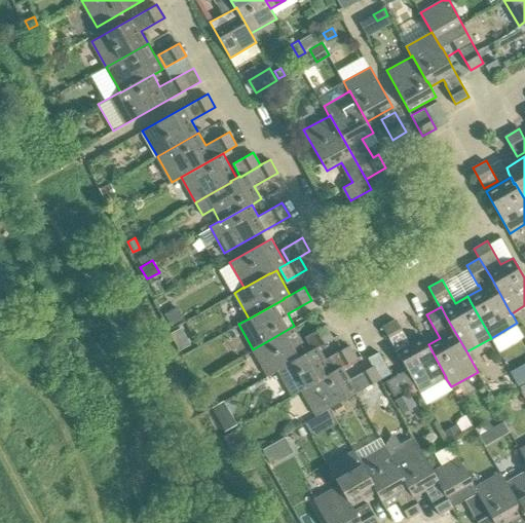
[(183,318),(177,307),(166,313),(173,324),(183,318)]
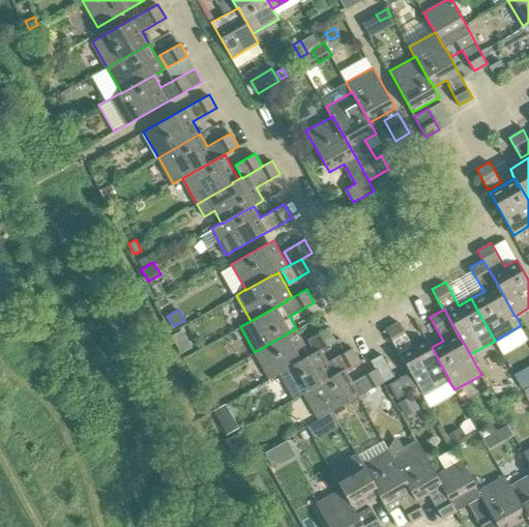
[(410,372),(418,386),(423,394),(448,380),(449,380),(435,353),(432,347),(427,338),(413,345),(399,321),(385,329),(410,372)]
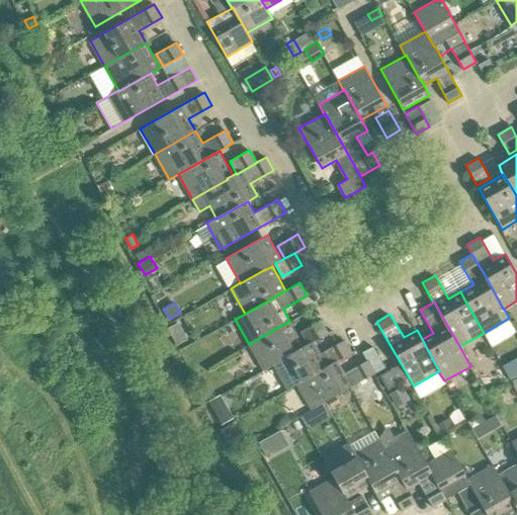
[(300,331),(308,344),(308,345),(314,341),(328,333),(320,320),(300,331)]
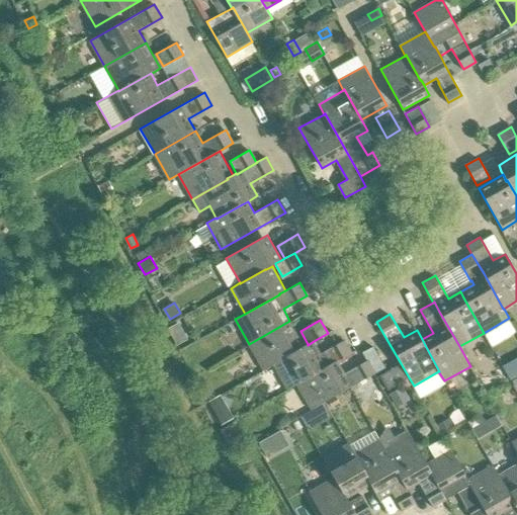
[(178,321),(168,327),(172,335),(183,329),(178,321)]
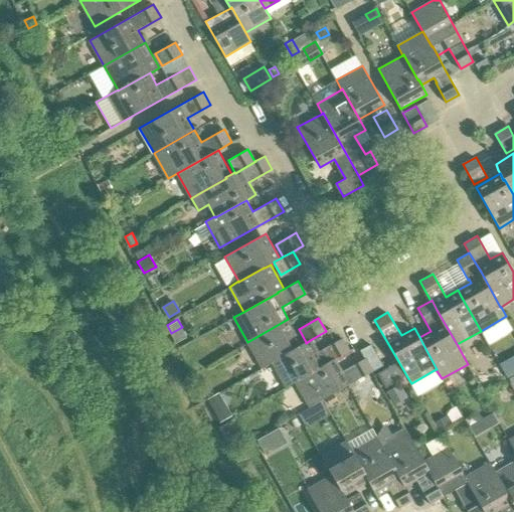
[(263,368),(272,362),(297,347),(296,347),(302,344),(288,319),(247,342),(263,368)]
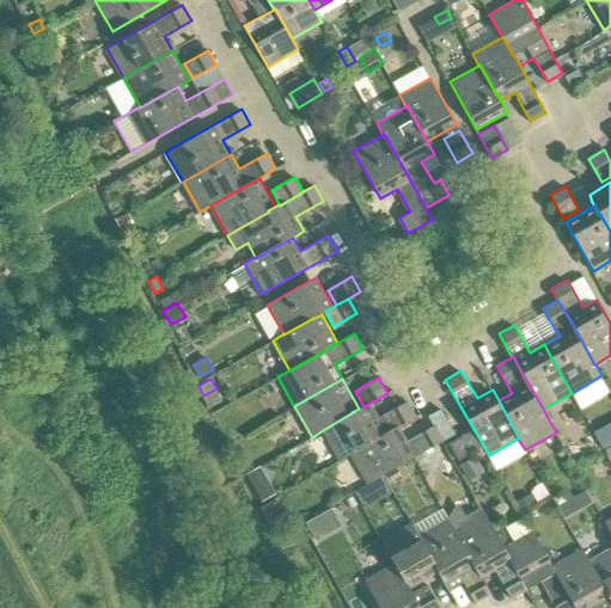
[(340,460),(352,454),(350,453),(392,430),(399,425),(415,417),(407,401),(379,417),(371,403),(364,407),(364,406),(359,409),(352,412),(353,412),(323,430),(340,460)]
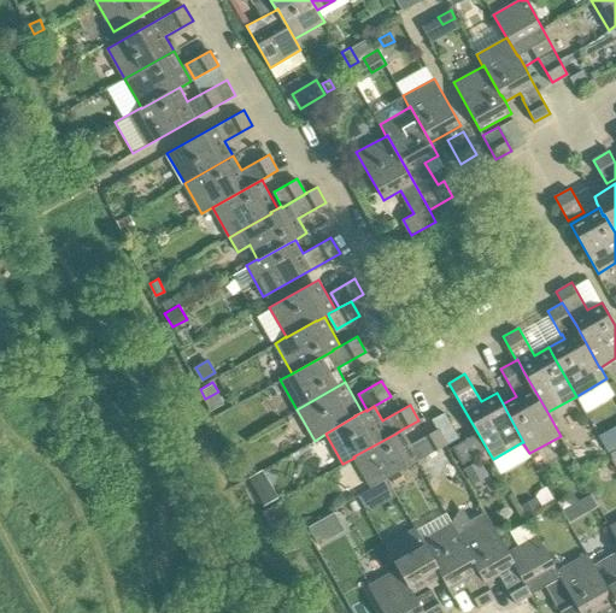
[(353,457),(355,458),(371,487),(459,437),(445,411),(432,418),(438,429),(411,443),(403,429),(396,434),(353,457)]
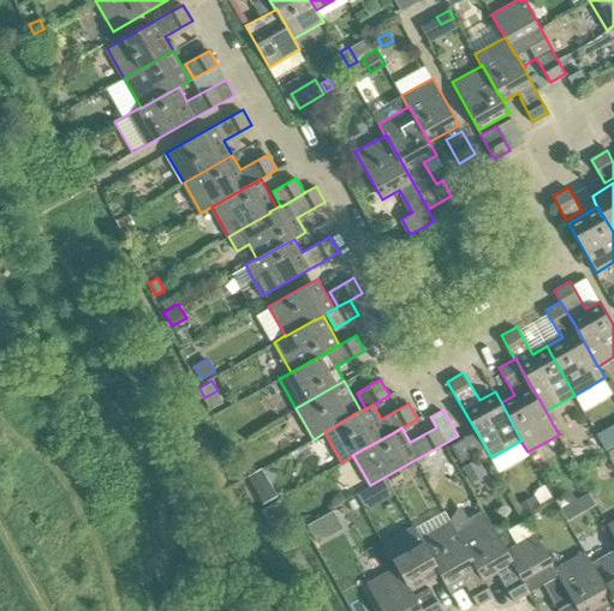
[(613,423),(597,432),(604,448),(613,442),(613,423)]
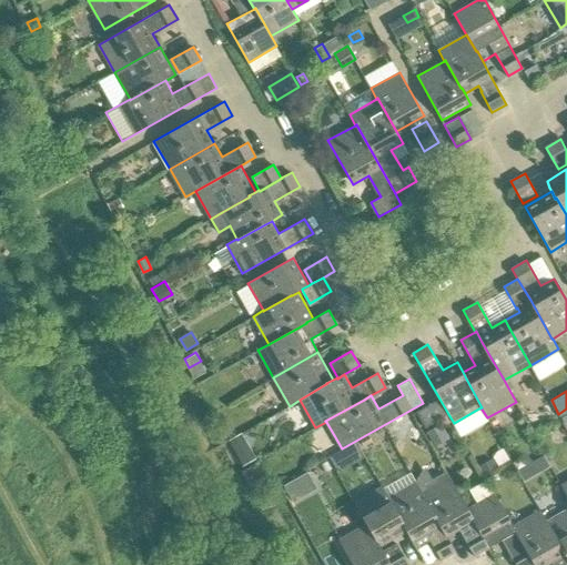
[(448,414),(439,399),(416,412),(425,427),(448,414)]
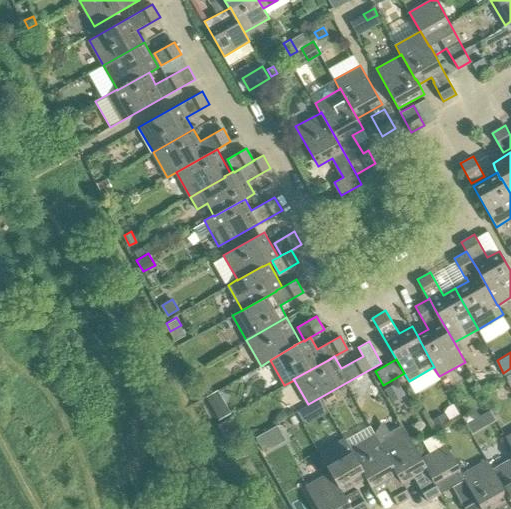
[(385,388),(392,401),(405,393),(398,381),(385,388)]
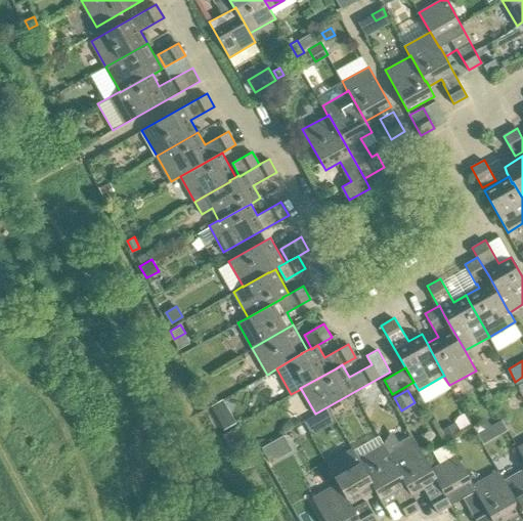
[(234,422),(222,399),(211,405),(224,428),(234,422)]
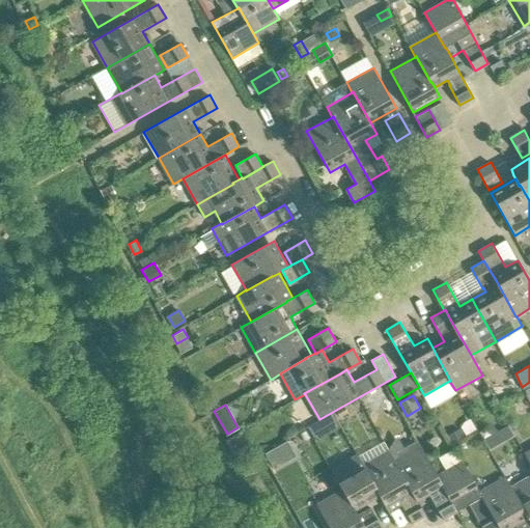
[(459,437),(452,422),(445,425),(453,440),(459,437)]
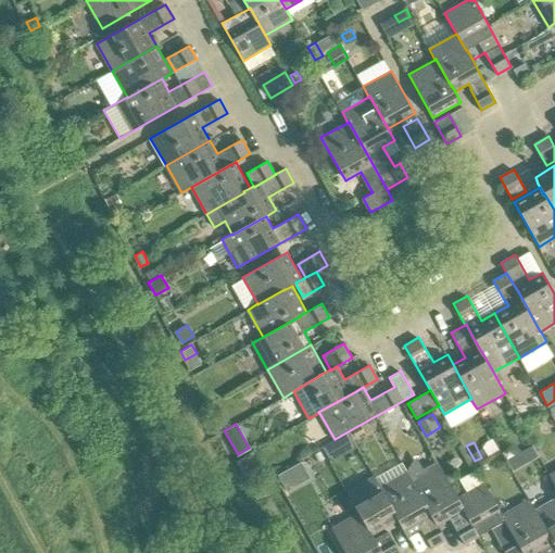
[(502,451),(507,459),(515,454),(509,447),(502,451)]
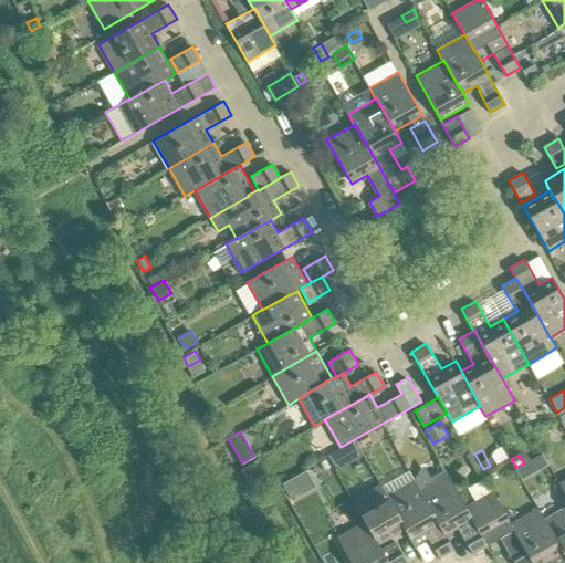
[(533,472),(526,461),(524,462),(516,467),(515,468),(522,479),(533,472)]
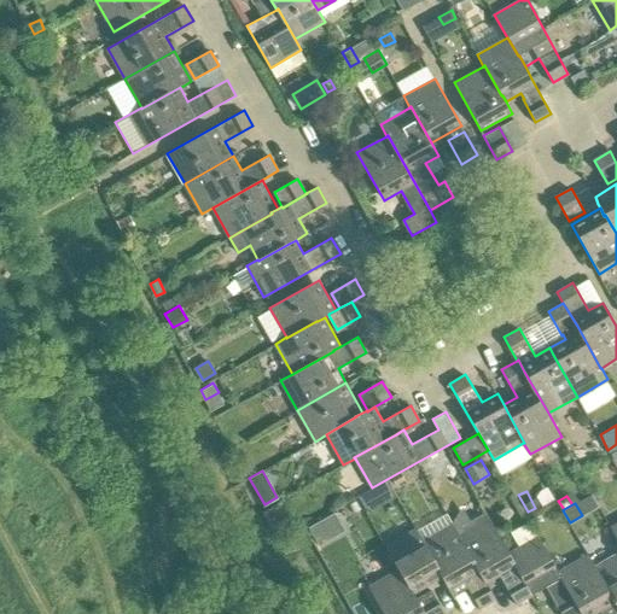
[(489,518),(459,534),(485,583),(500,576),(516,603),(531,595),(518,571),(517,571),(511,560),(512,560),(508,553),(489,518)]
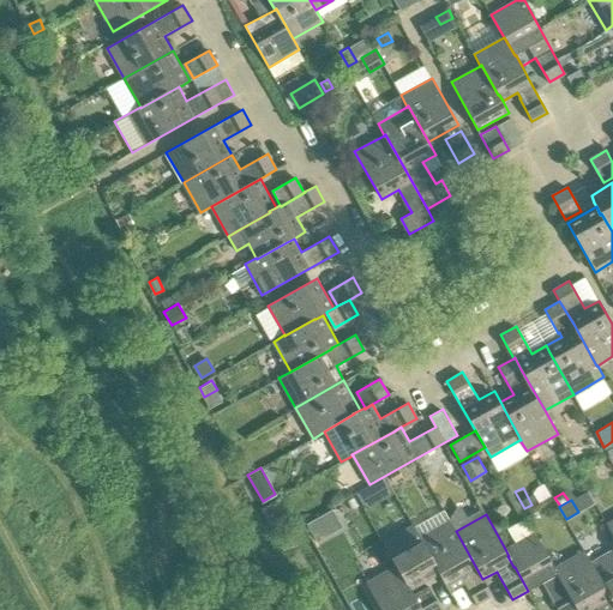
[(450,519),(420,536),(420,537),(437,567),(436,567),(439,574),(442,579),(443,578),(446,585),(461,577),(476,604),(492,596),(482,579),(456,531),(450,519)]
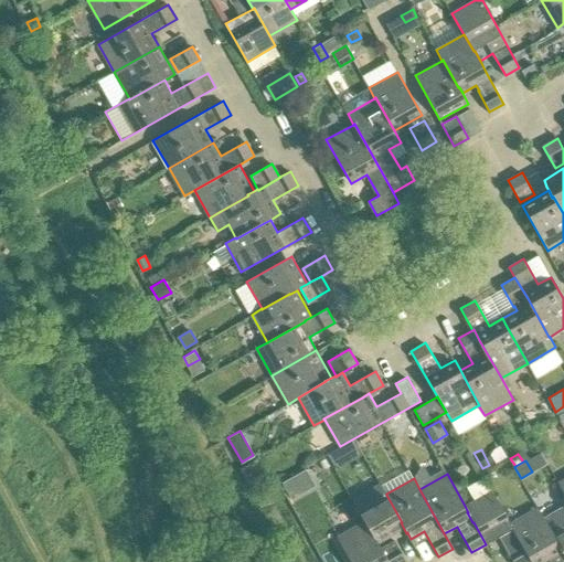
[(352,500),(364,521),(364,520),(374,538),(374,537),(378,543),(404,529),(401,522),(402,522),(386,495),(386,494),(381,484),(352,500)]
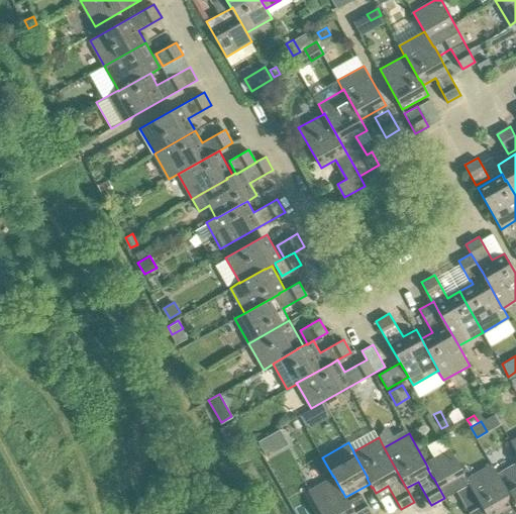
[(450,448),(425,463),(428,469),(427,469),(432,478),(433,478),(444,498),(456,491),(470,513),(484,513),(486,513),(467,478),(450,448)]
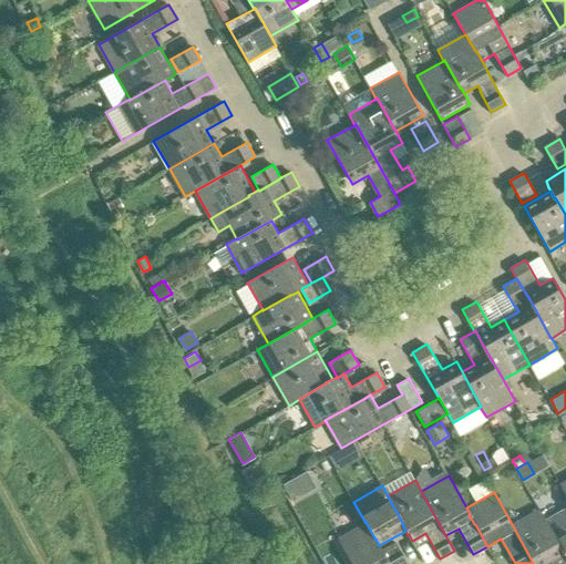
[(565,508),(546,520),(545,520),(545,521),(561,547),(559,547),(565,556),(565,508)]
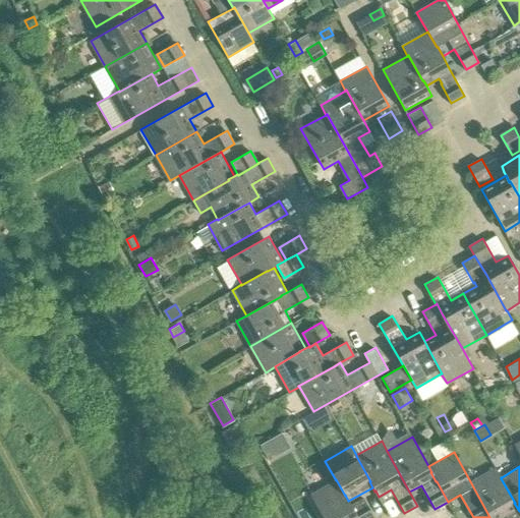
[(496,467),(470,481),(489,517),(501,517),(505,516),(506,517),(519,517),(519,511),(514,503),(515,503),(501,478),(501,477),(502,477),(496,467)]
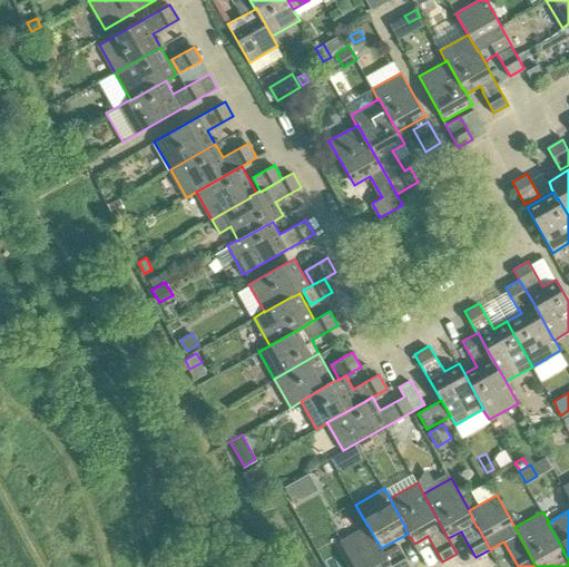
[(368,525),(368,526),(340,541),(354,566),(391,566),(390,564),(383,553),(381,548),(378,541),(378,543),(368,525)]
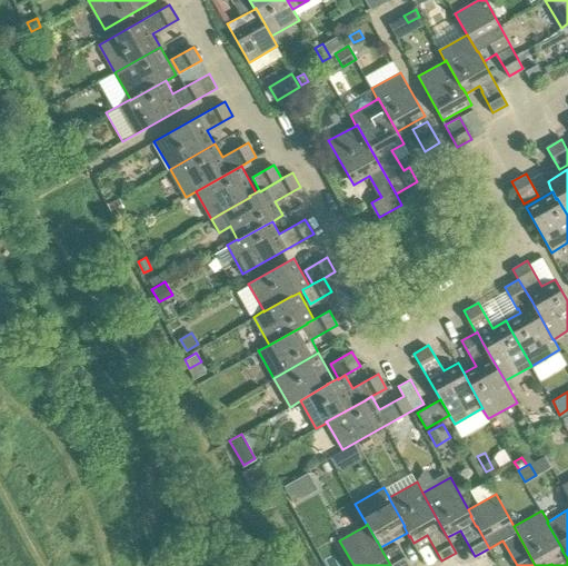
[(397,544),(382,552),(389,563),(390,565),(407,565),(409,565),(397,544)]
